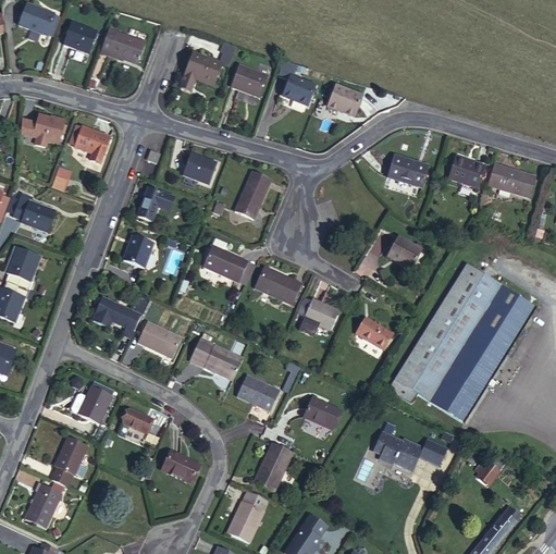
[(53,12),(25,2),(17,23),(46,34),(46,33),(50,35),(58,15),(52,14),(53,12)]
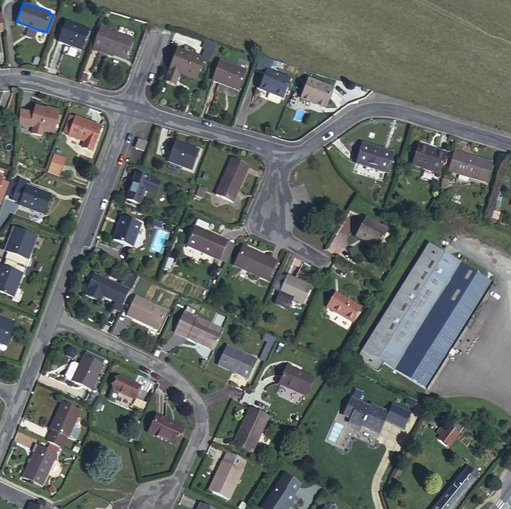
[(88,27),(65,19),(58,39),(80,48),(88,27)]
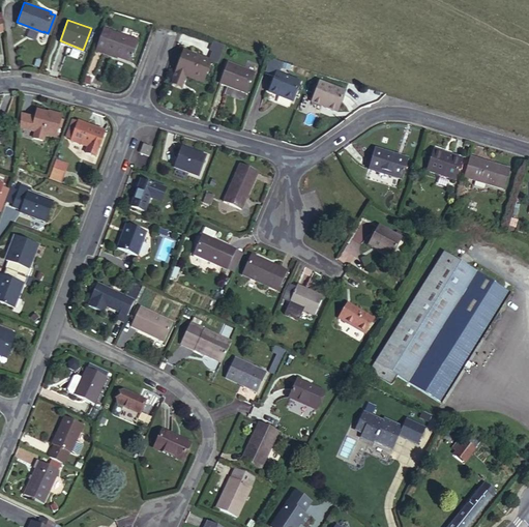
[(110,29),(101,27),(94,47),(103,49),(110,29)]
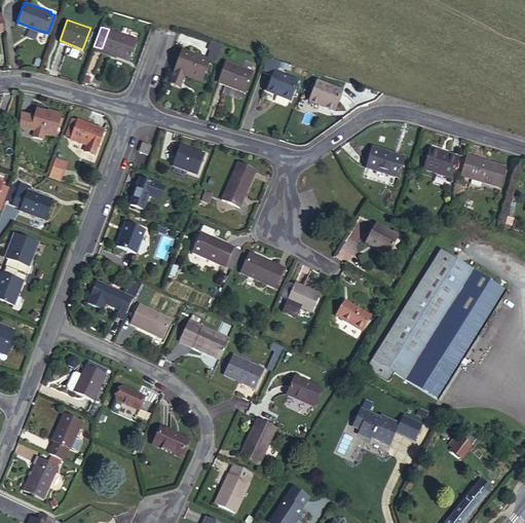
[(102,48),(111,52),(112,48),(116,50),(115,53),(129,59),(137,39),(109,29),(102,48)]
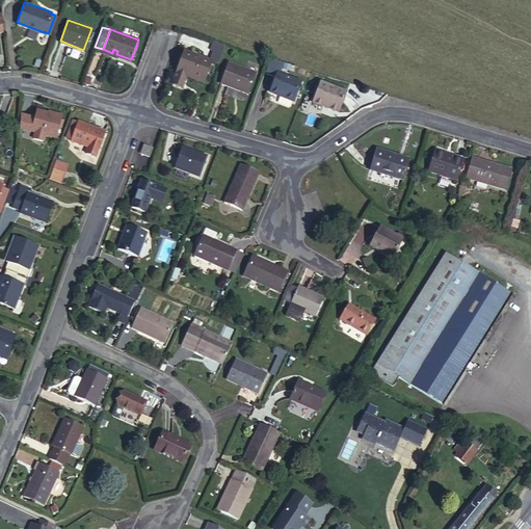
[(212,37),(208,51),(219,54),(222,41),(212,37)]
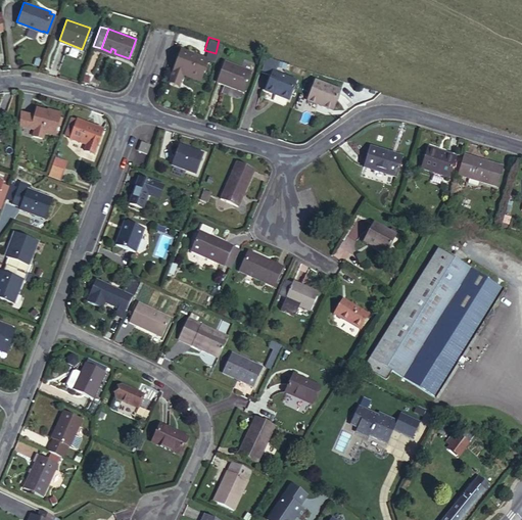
[(175,83),(179,72),(199,80),(207,57),(180,47),(169,81),(175,83)]
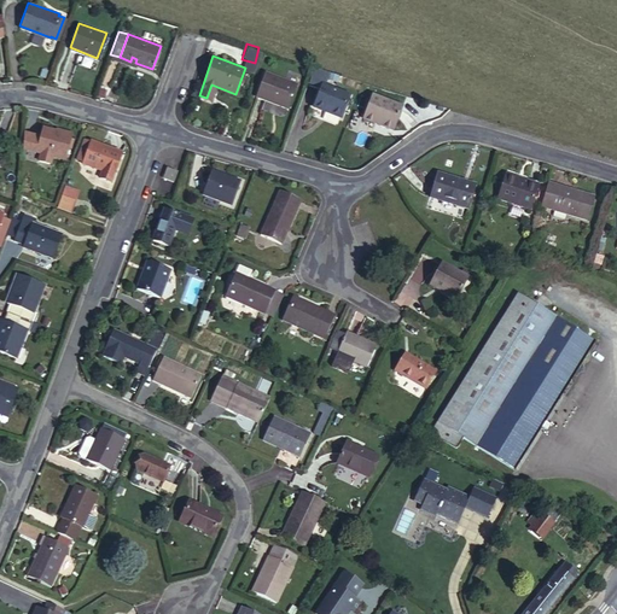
[(312,68),(309,79),(321,83),(322,83),(326,72),(312,68)]
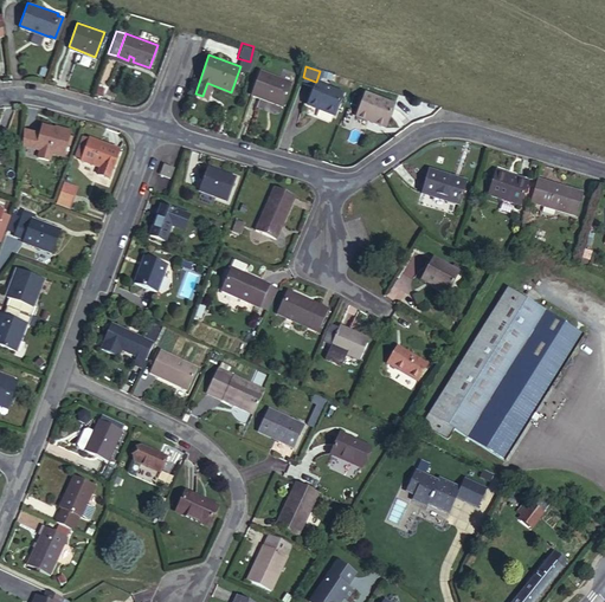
[(290,82),(259,70),(250,92),(282,104),(290,82)]
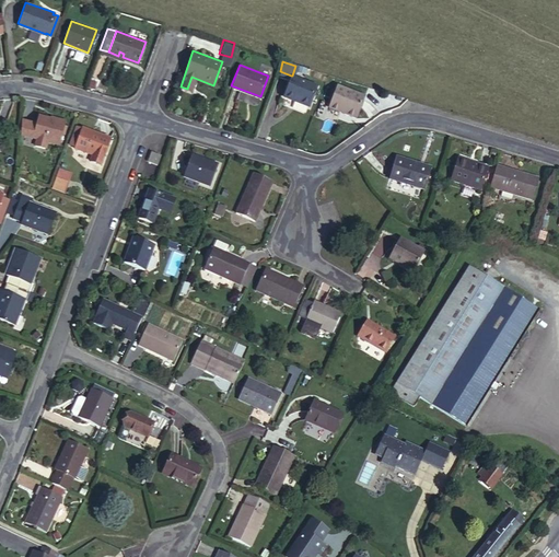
[(292,76),(291,76),(283,95),(307,104),(315,84),(292,76)]
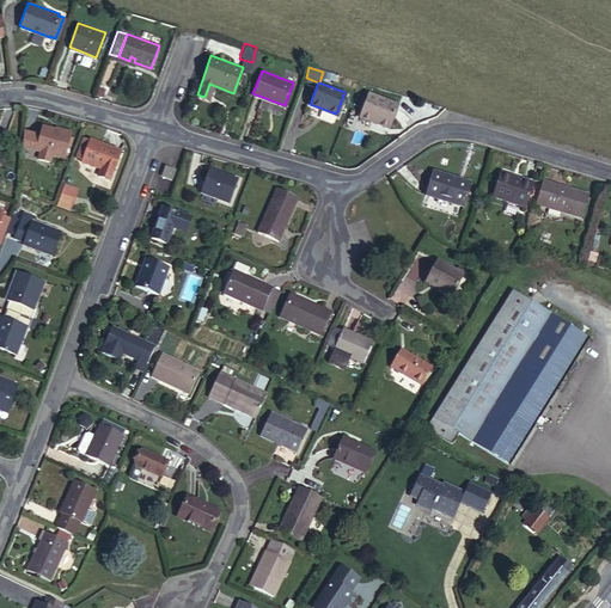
[(397,103),(368,92),(360,116),(361,116),(386,126),(389,127),(397,103)]
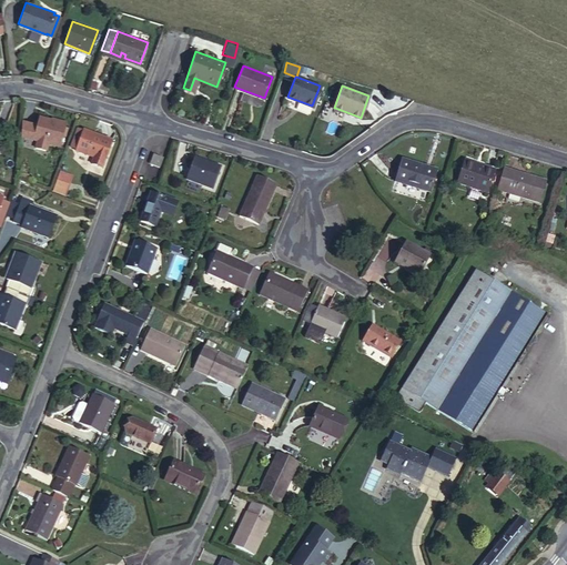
[(358,117),(335,108),(333,114),(352,122),(357,120),(358,117)]
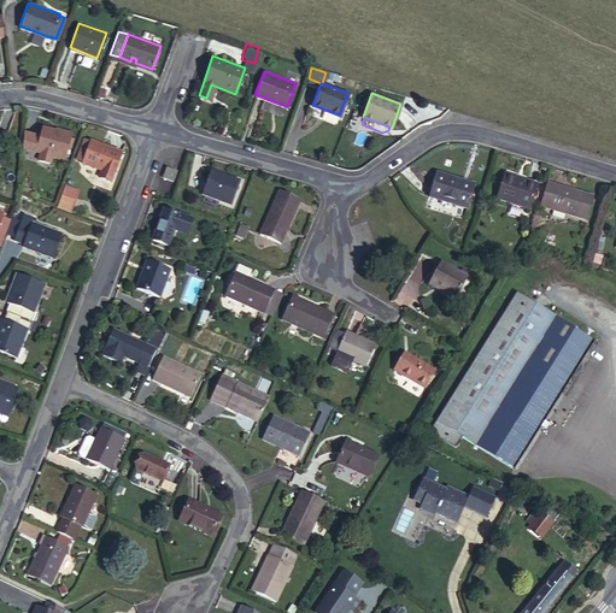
[(54,133),(54,129),(41,125),(40,135),(36,149),(39,149),(50,152),(63,155),(69,131),(60,130),(59,134),(54,133)]
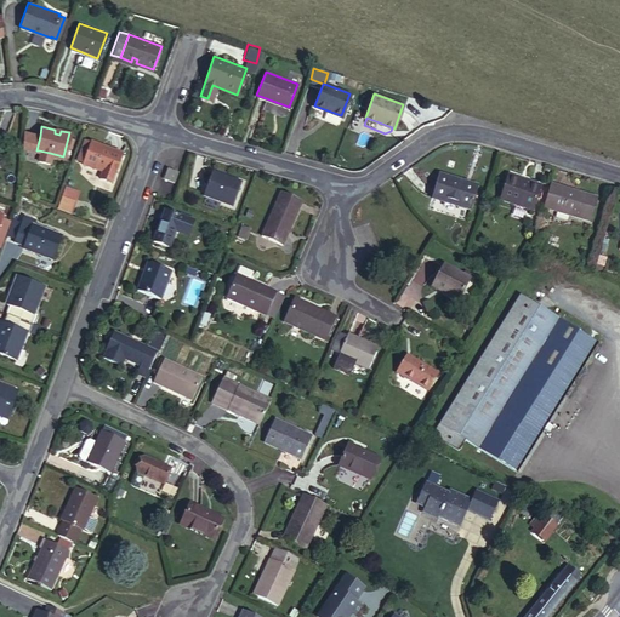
[(40,136),(24,132),(22,147),(37,150),(40,136)]
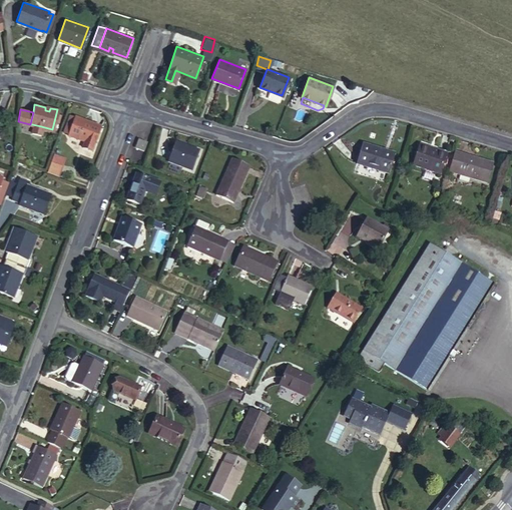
[(74,116),(69,115),(63,131),(68,133),(74,116)]
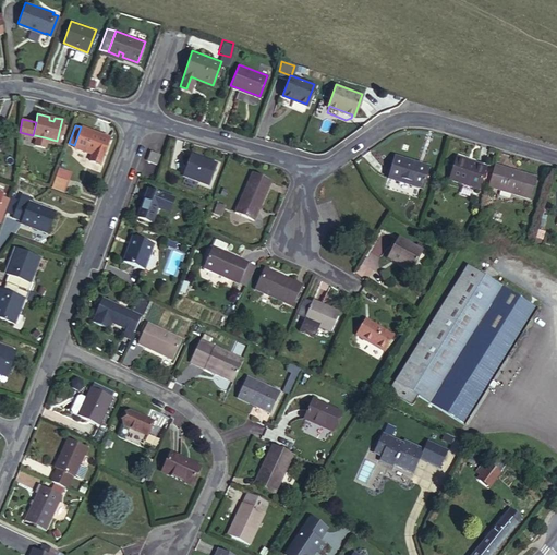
[(110,135),(81,125),(81,127),(74,145),(74,146),(92,153),(88,159),(100,163),(110,135)]
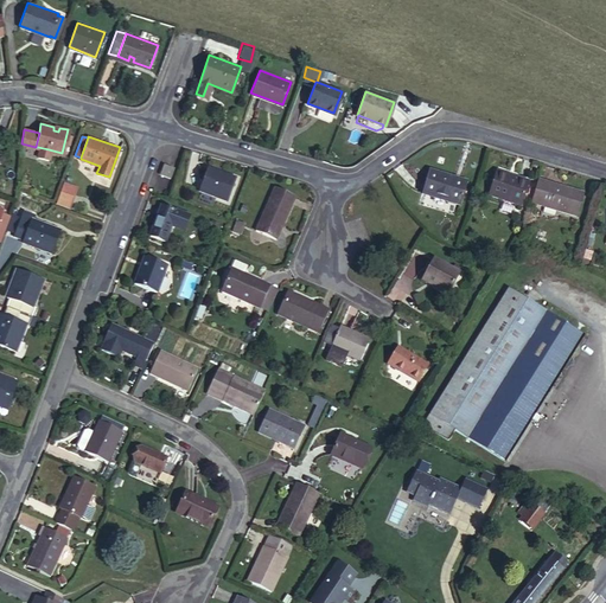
[(49,149),(38,147),(36,155),(48,158),(49,149)]
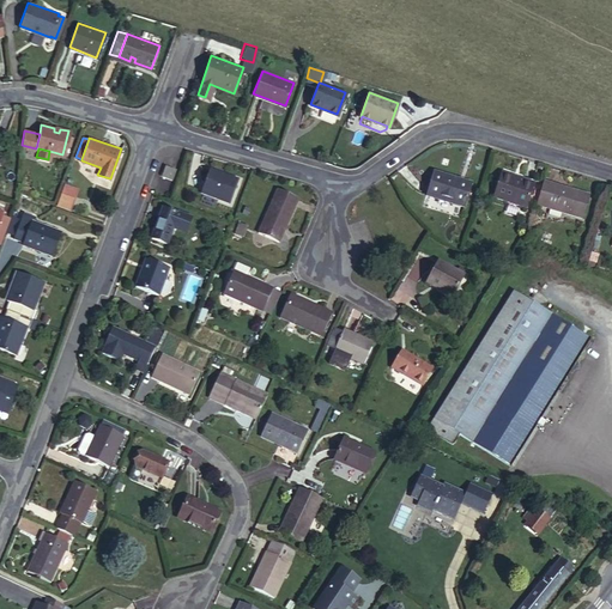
[(174,169),(165,165),(162,175),(170,177),(174,169)]
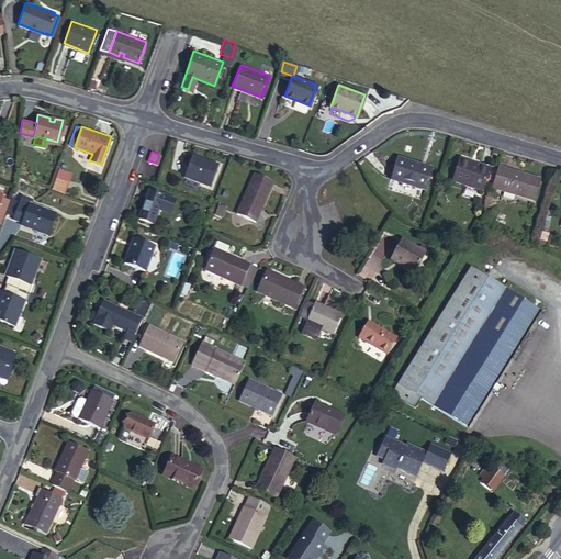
[(219,164),(191,154),(183,175),(211,185),(219,164)]
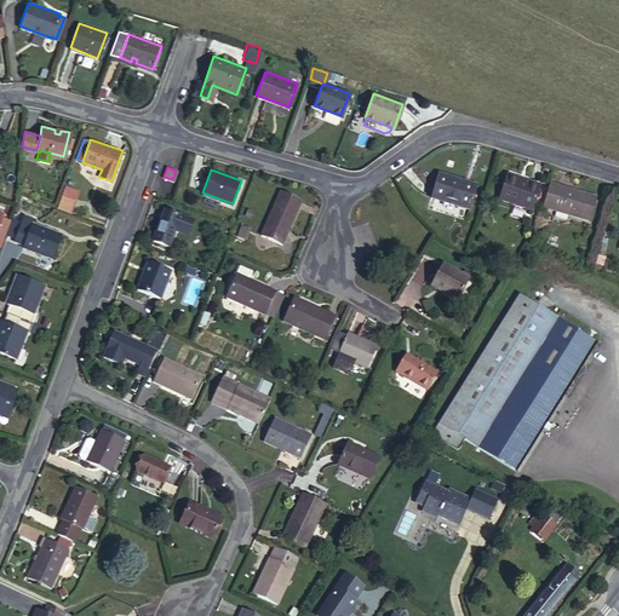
[(477,183),(437,171),(430,196),(470,208),(477,183)]
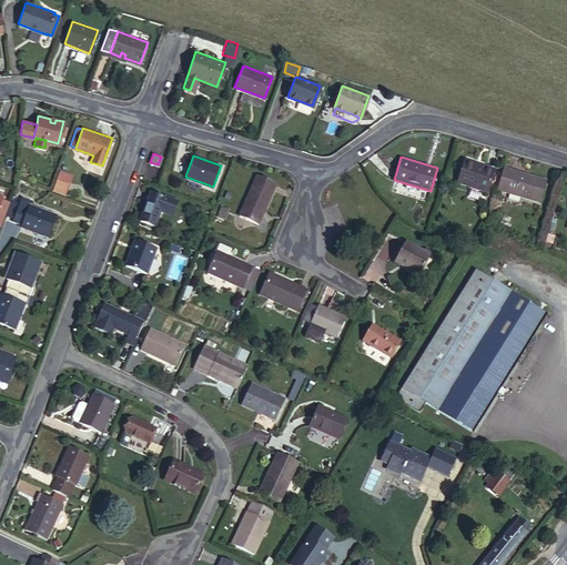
[(493,169),(465,159),(458,180),(487,190),(493,169)]
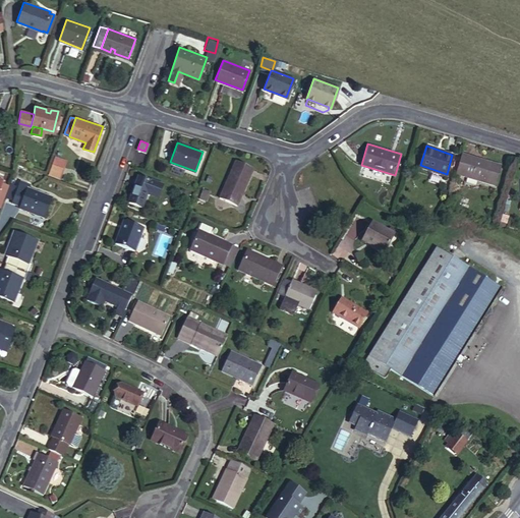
[(461,153),(455,172),(495,184),(501,164),(484,160),(483,162),(468,157),(468,155),(461,153)]
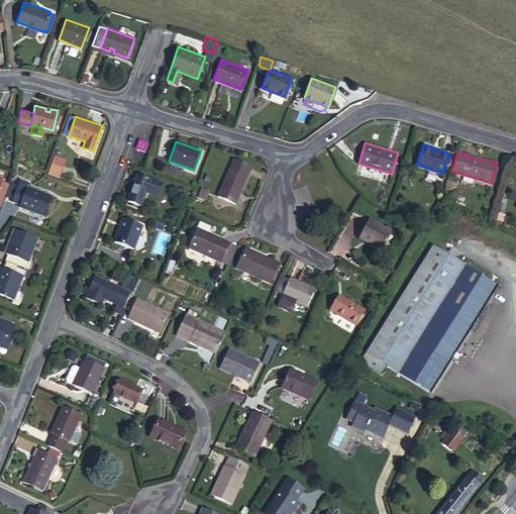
[(245,172),(248,165),(233,159),(217,195),(234,203),(247,173),(245,172)]
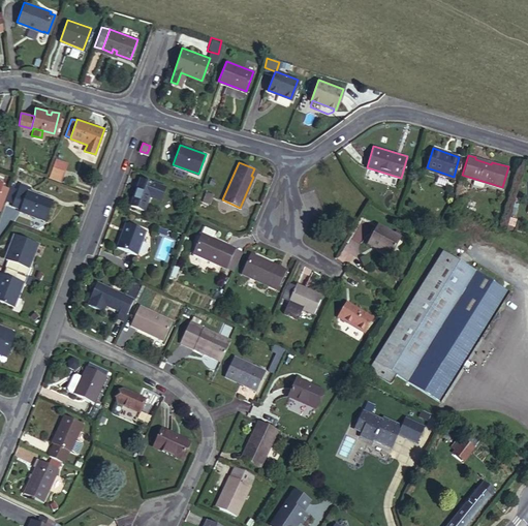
[(62,171),(53,167),(50,176),(59,179),(62,171)]
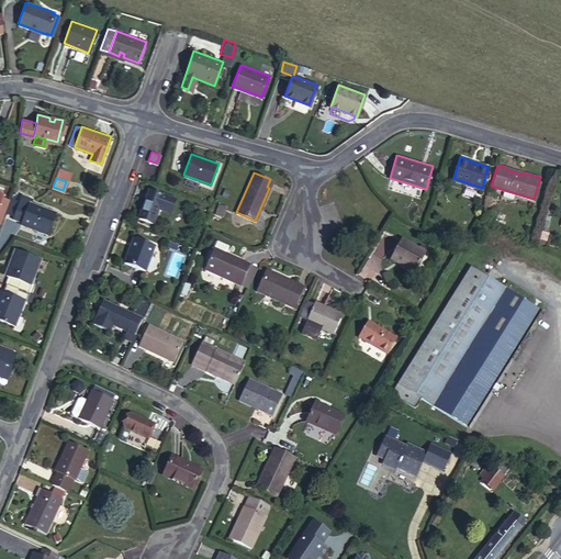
[(166,196),(148,189),(138,216),(153,222),(158,207),(161,208),(166,196)]
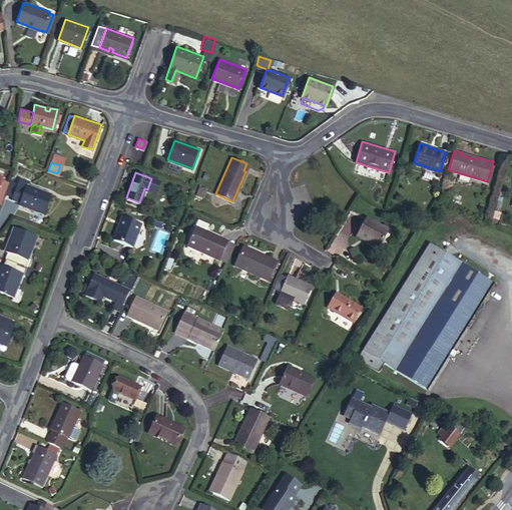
[(27,179),(19,176),(11,198),(19,201),(18,203),(42,212),(49,192),(25,184),(27,179)]
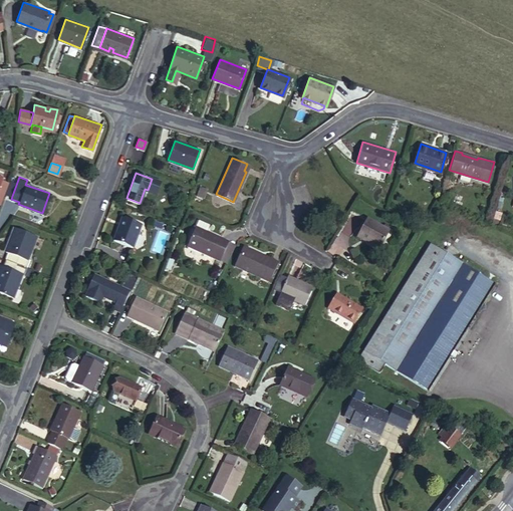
[(121,225),(118,224),(112,240),(132,247),(141,223),(123,217),(121,225)]
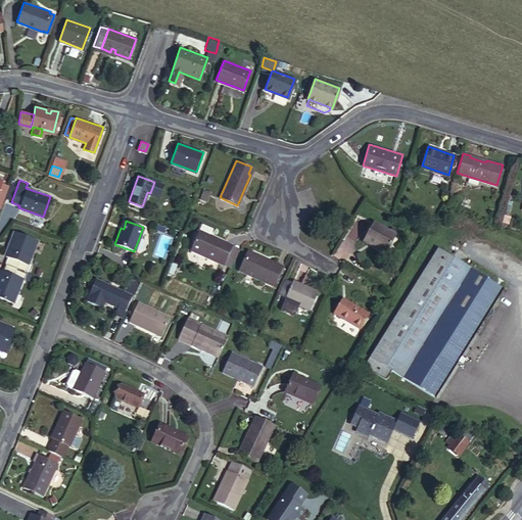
[(374,222),(366,237),(373,241),(372,244),(385,251),(395,233),(374,222)]
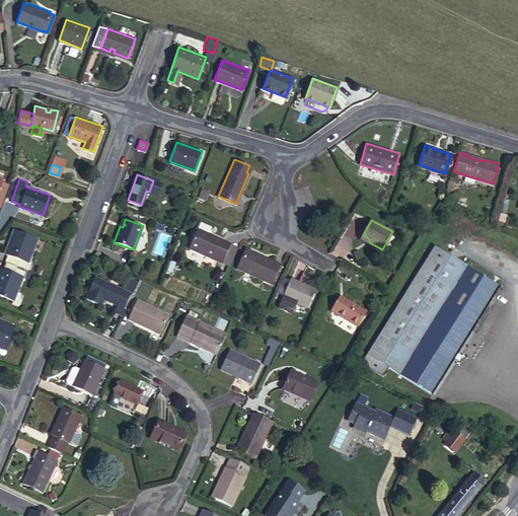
[(230,242),(198,227),(189,247),(222,263),(230,242)]
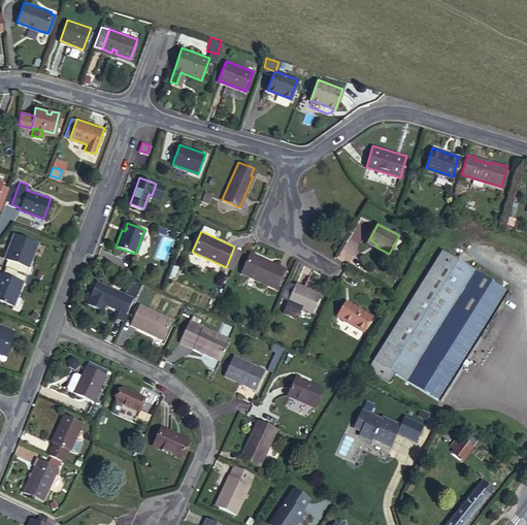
[(7,258),(4,265),(26,273),(29,266),(27,265),(35,240),(12,232),(8,243),(10,243),(5,257),(7,258)]
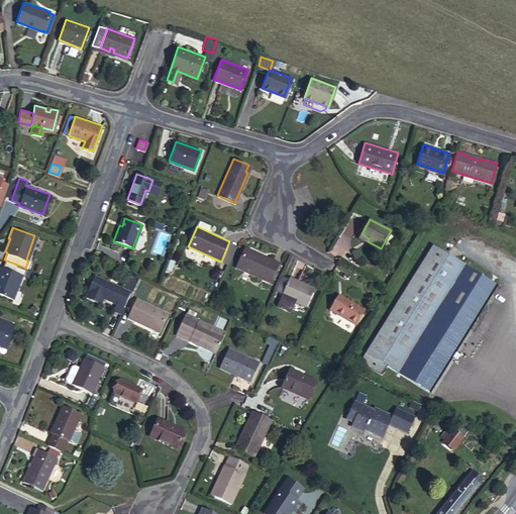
[(237,245),(229,241),(221,262),(228,265),(237,245)]
